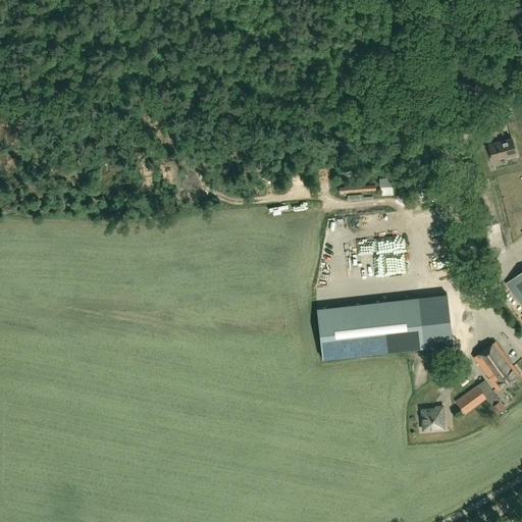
[(492,160),(516,153),(511,138),(488,145),(492,160)]
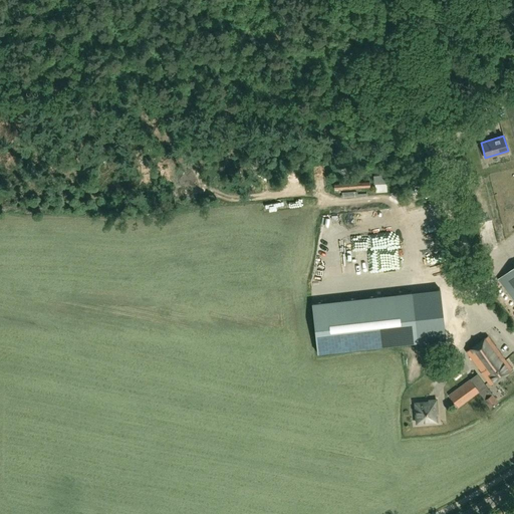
[(387,192),(386,175),(373,176),(374,185),(374,184),(375,193),(387,192)]
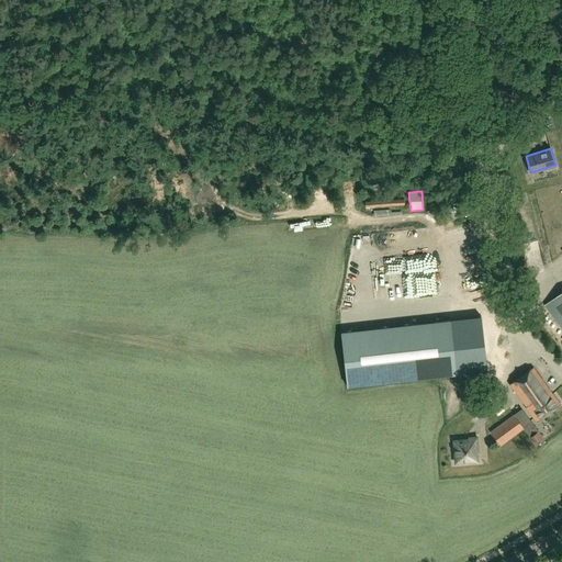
[(366,208),(405,204),(404,198),(364,201),(366,208)]
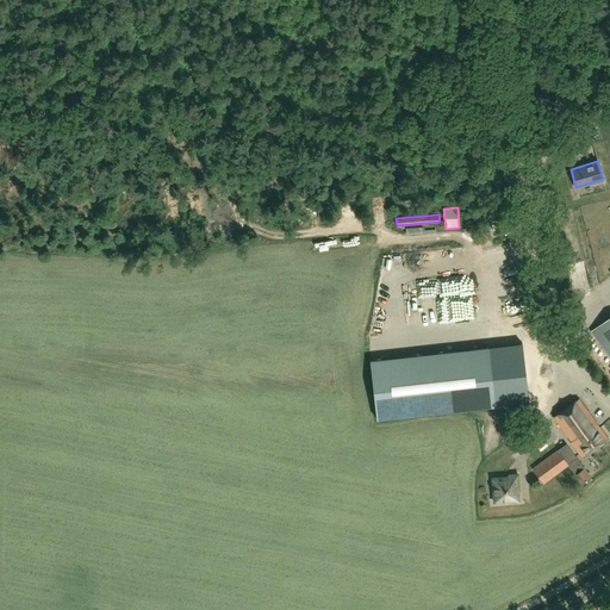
[(486,230),(489,240),(514,235),(511,225),(486,230)]
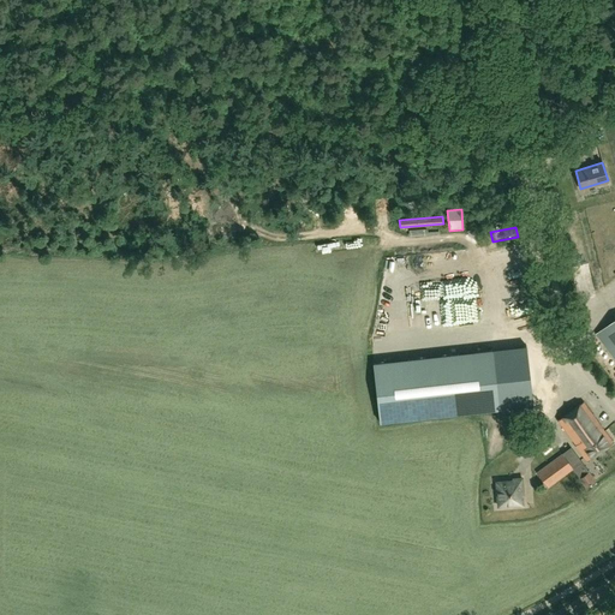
[(503,308),(521,305),(520,293),(501,296),(503,308)]
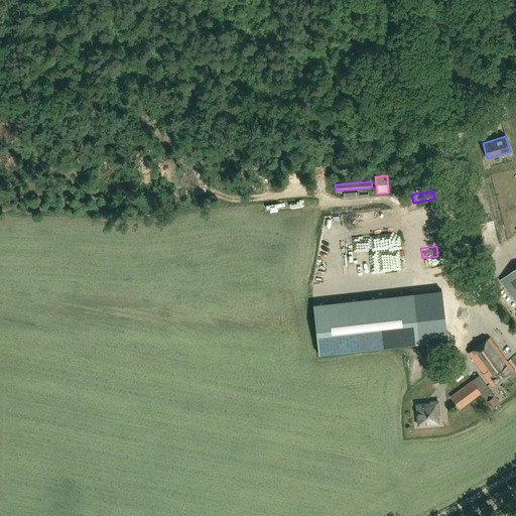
[(395,249),(387,250),(388,269),(396,269),(395,249)]
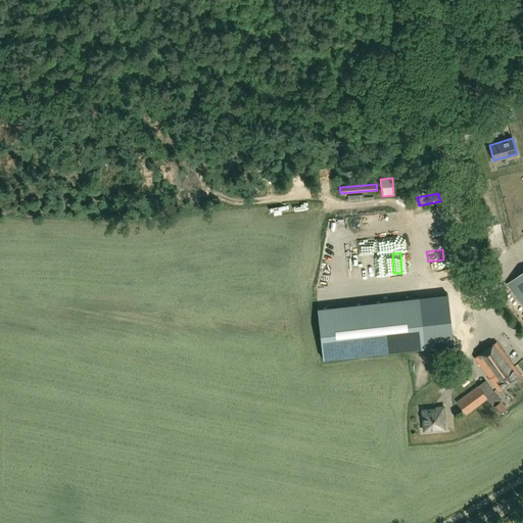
[(368,254),(361,255),(365,279),(372,277),(368,254)]
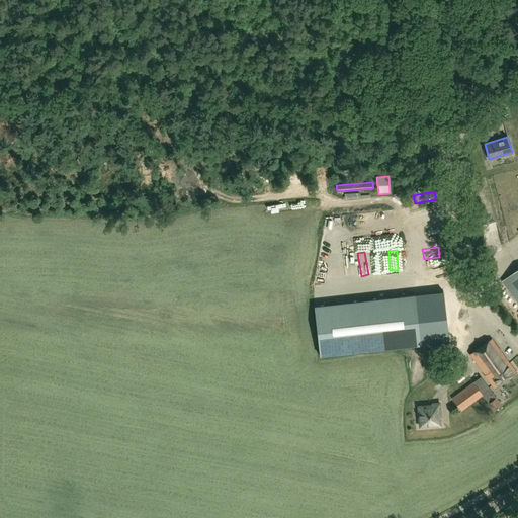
[(517,301),(517,268),(502,281),(517,301)]
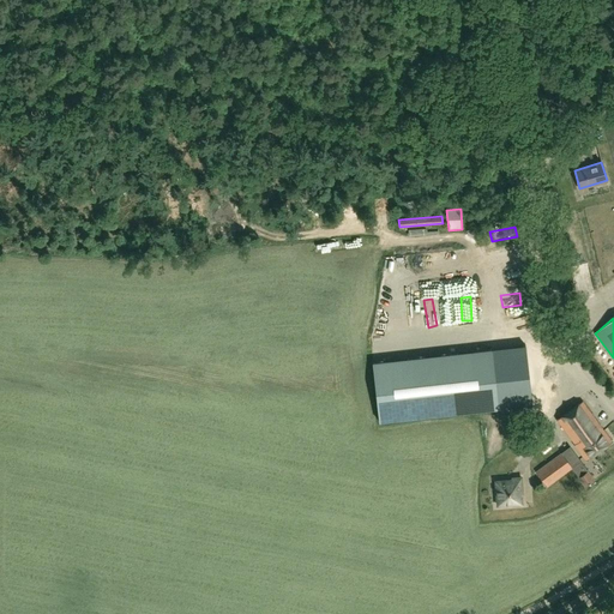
[(492,349),(373,362),(379,422),(499,409),(531,405),(525,345),(492,349)]
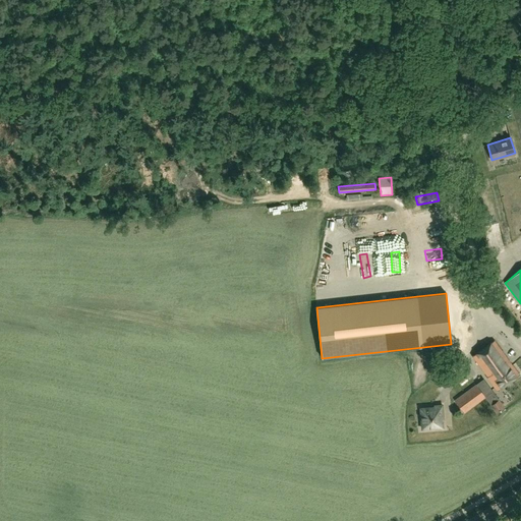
[(497,391),(519,374),(495,341),(473,356),(487,377),(486,378),(497,391)]
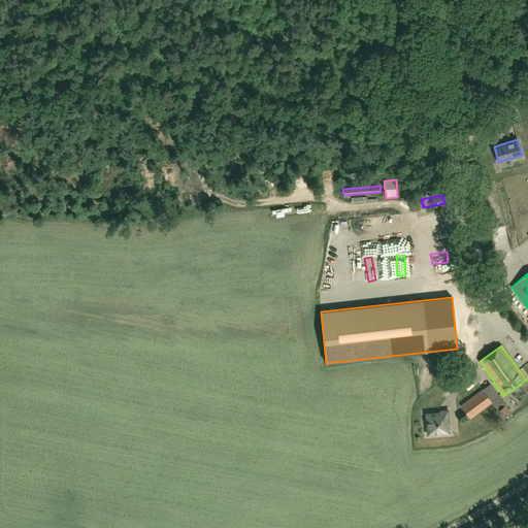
[(490,384),(461,405),(470,418),(492,402),(499,397),(490,384)]
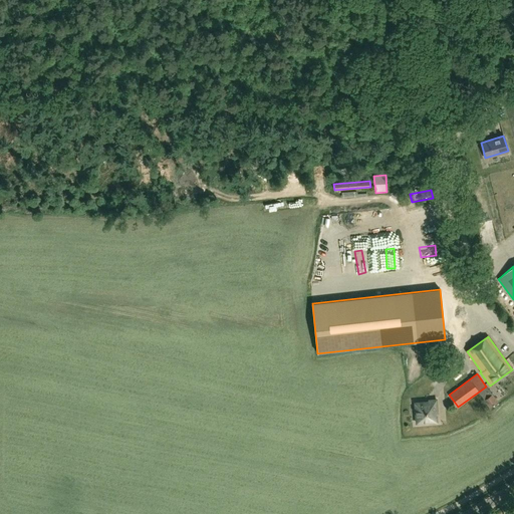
[(497,402),(491,394),(484,399),(490,407),(497,402)]
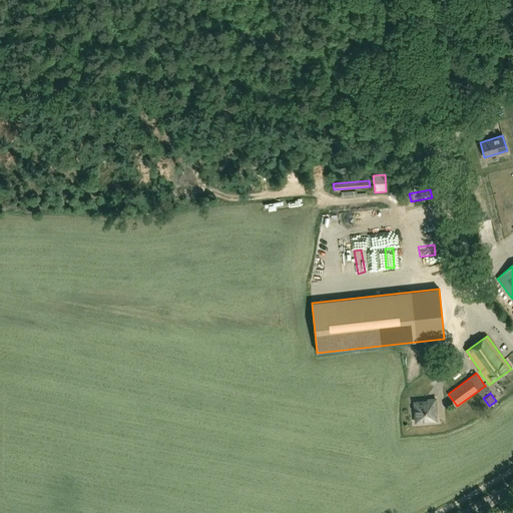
[(415,422),(436,421),(435,409),(436,409),(435,399),(431,399),(431,401),(414,402),(415,422)]
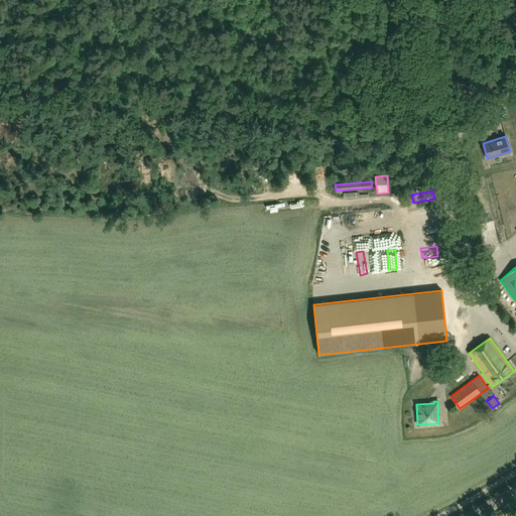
All buildings are outlined.
